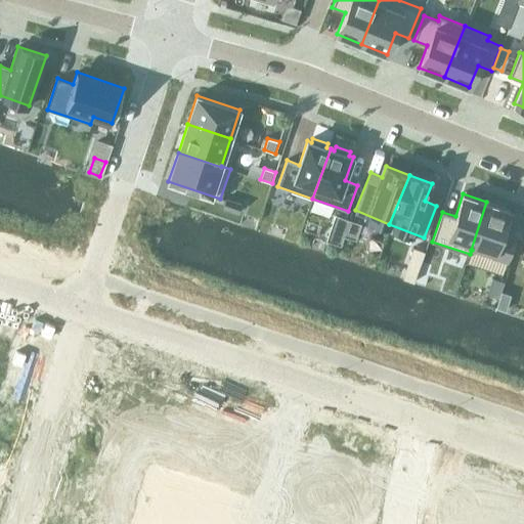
[(225,199),(223,207),(239,212),(242,204),(225,199)]
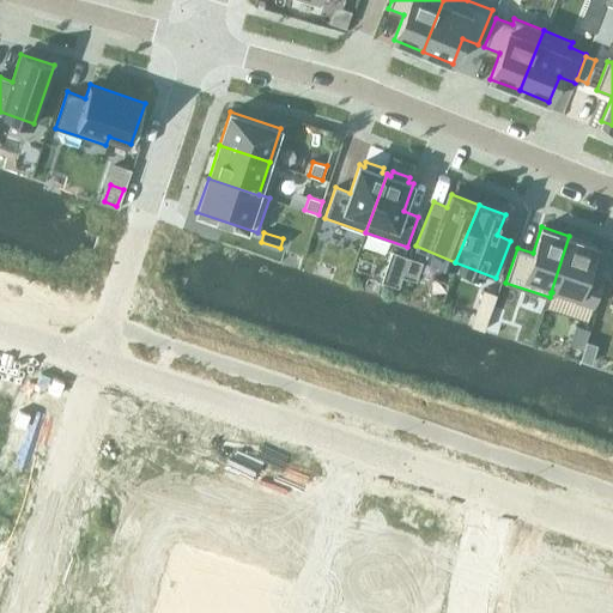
[(550,297),(546,308),(588,322),(594,307),(604,277),(588,271),(596,246),(569,236),(551,292),(552,292),(550,297)]
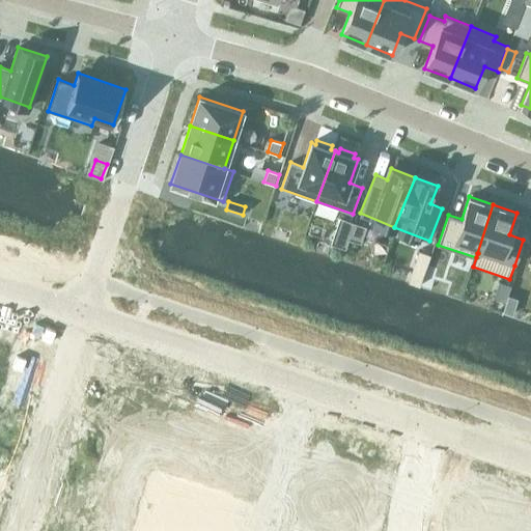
[(340,219),(331,243),(344,248),(348,235),(354,223),(340,219)]
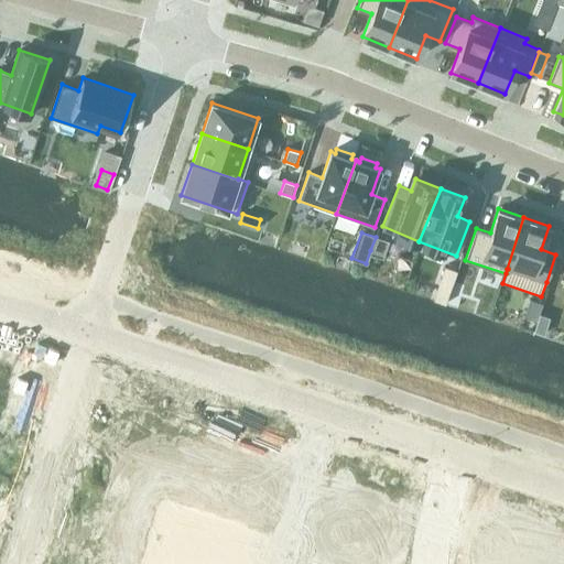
[(376,237),(370,250),(382,255),(387,241),(376,237)]
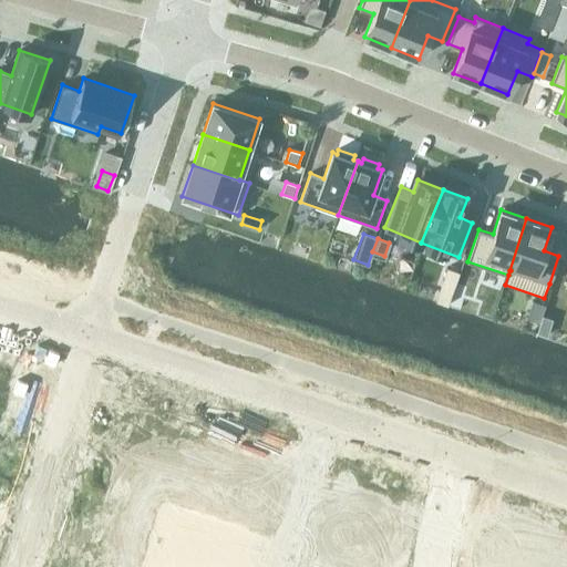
[(447,268),(443,279),(455,284),(460,274),(447,268)]
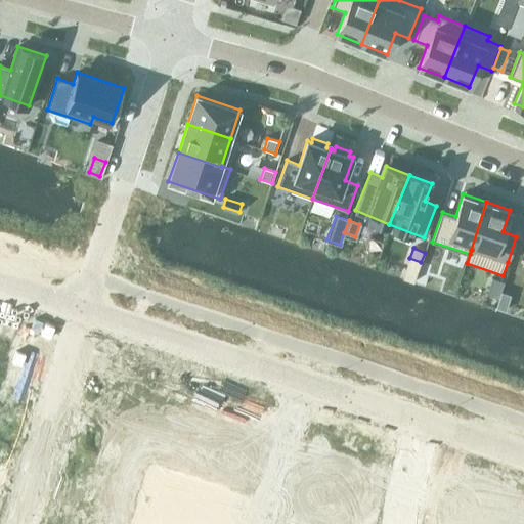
[(492,278),(487,294),(498,298),(500,291),(504,282),(492,278)]
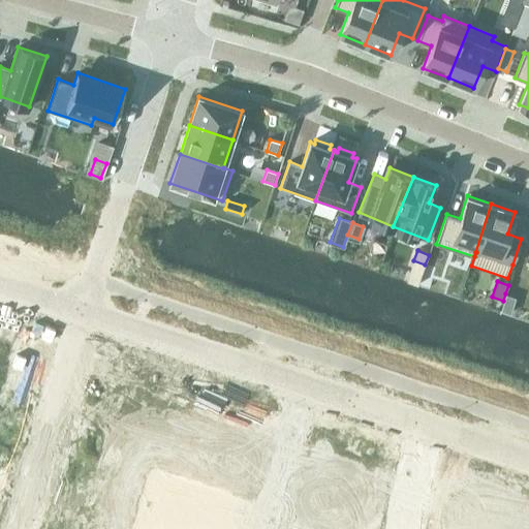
[(503,301),(500,310),(510,313),(516,297),(505,293),(503,301)]
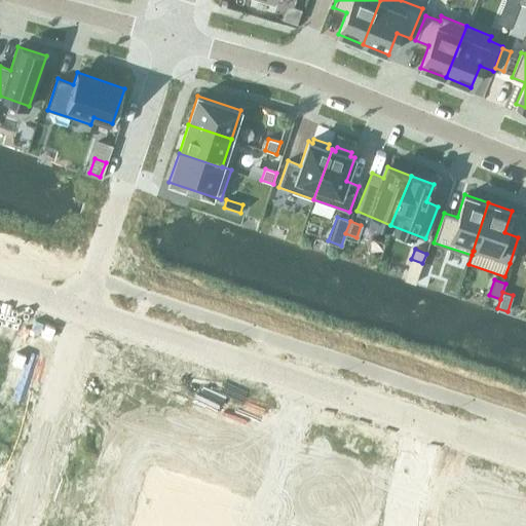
[(3,340),(0,348),(0,388),(9,391),(6,401),(20,406),(28,381),(15,377),(26,347),(24,347),(25,343),(9,338),(8,342),(3,340)]
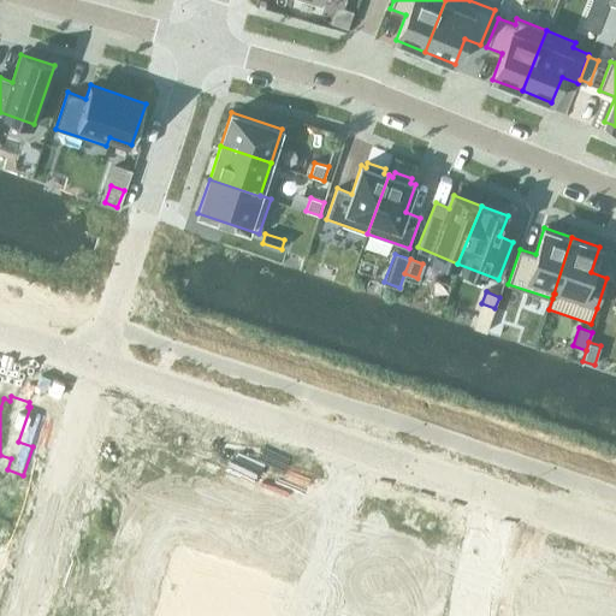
[(107,440),(100,465),(142,479),(152,455),(107,440)]
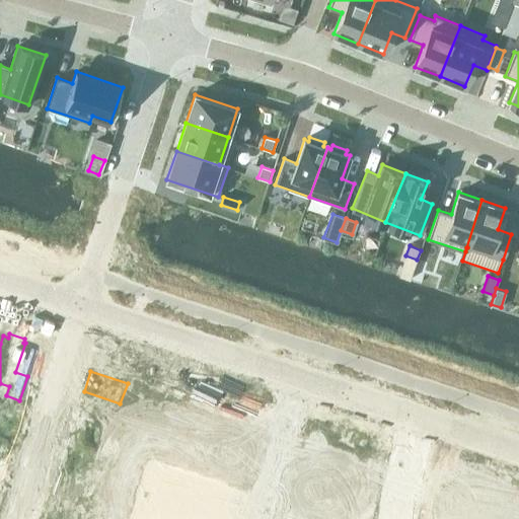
[(84,391),(78,411),(115,423),(120,403),(84,391)]
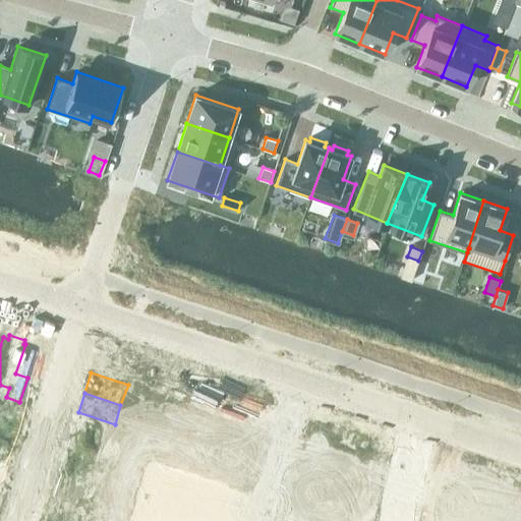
[(178,421),(170,446),(182,451),(185,443),(210,451),(223,410),(198,403),(189,425),(178,421)]
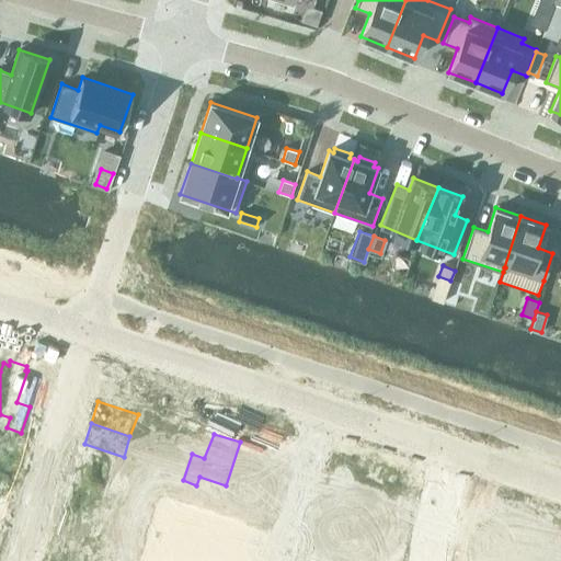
[(84,444),(76,465),(116,479),(124,457),(84,444)]
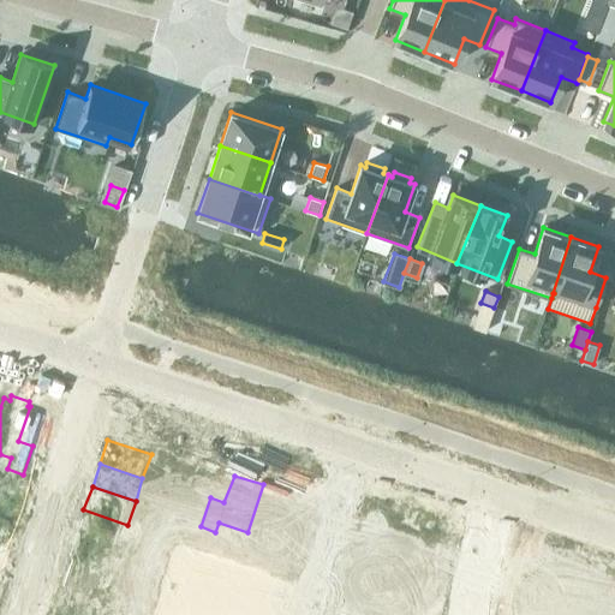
[(357,547),(347,575),(362,581),(365,572),(393,580),(407,533),(381,524),(371,551),(357,547)]
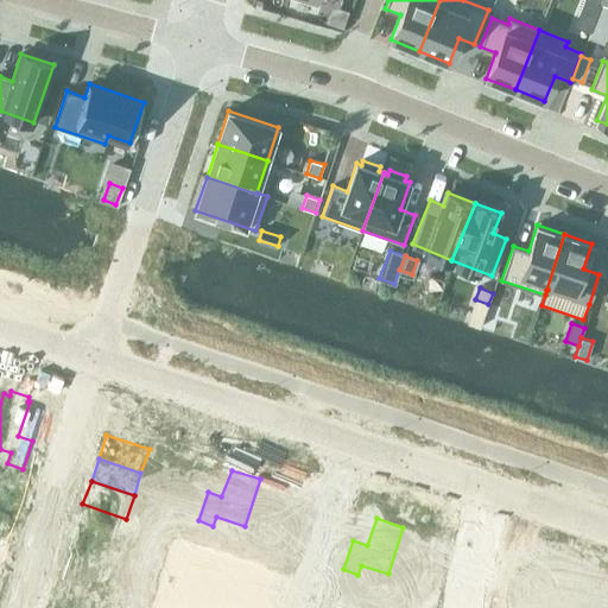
[(75,527),(68,550),(111,564),(119,542),(75,527)]
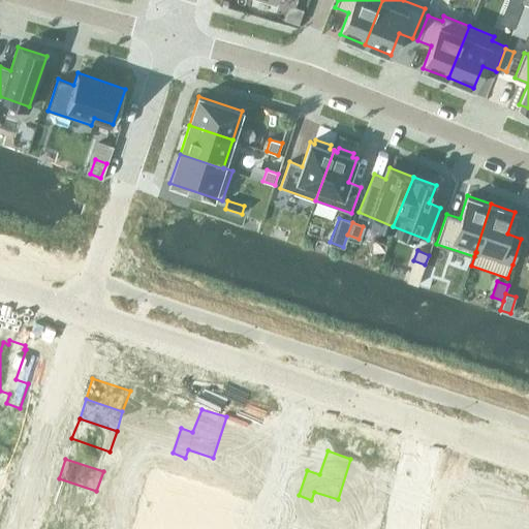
[(350,459),(338,499),(360,507),(359,516),(371,519),(378,495),(367,491),(375,467),(350,459)]
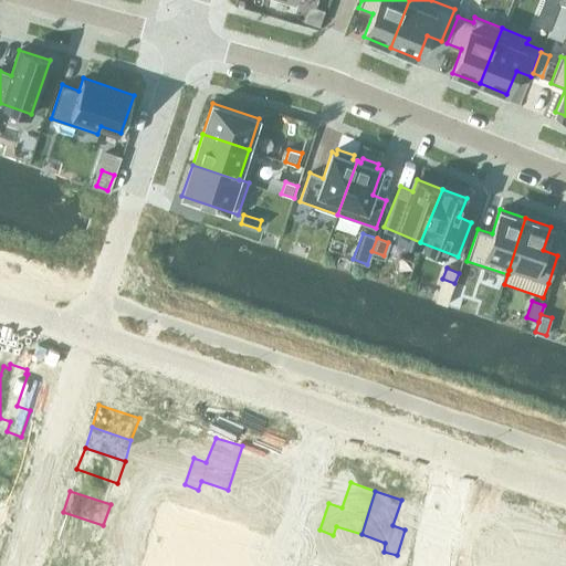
[(491,528),(478,565),(502,565),(512,536),(491,528)]
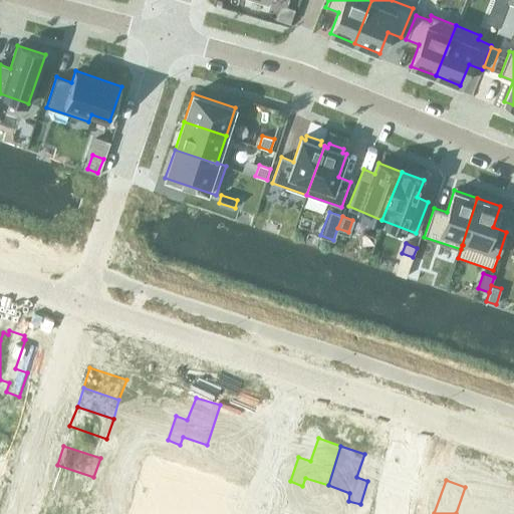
[(465,487),(456,513),(477,513),(485,494),(465,487)]
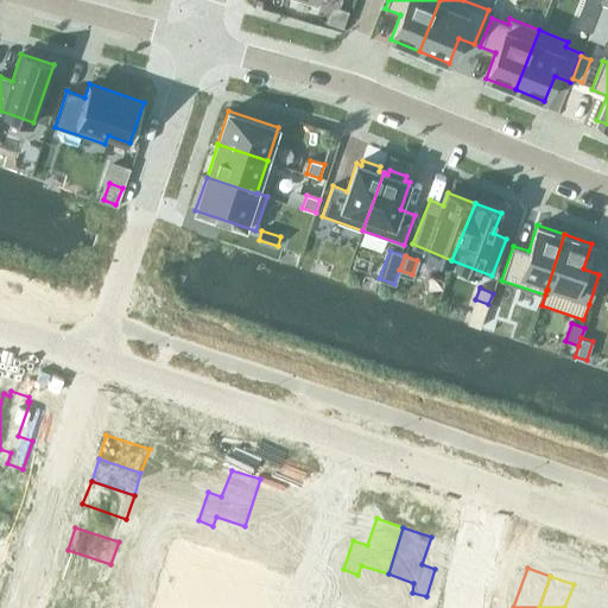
[(574,584),(564,607),(590,607),(596,591),(574,584)]
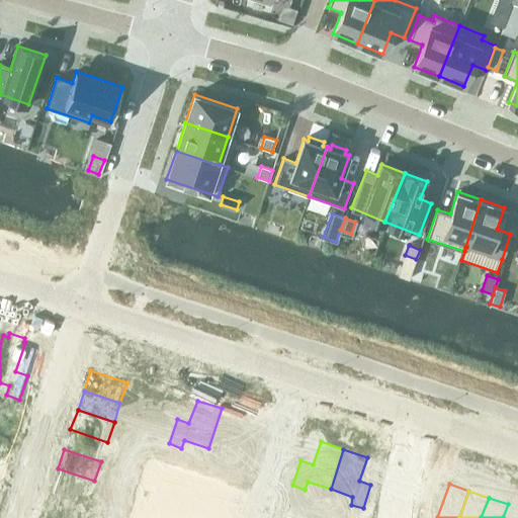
[(517,517),(517,507),(508,504),(503,517),(517,517)]
